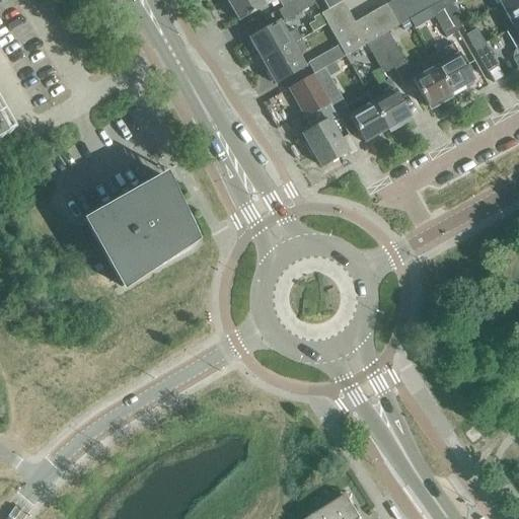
[(275,0),(277,0),(282,8),(295,0),(225,0),(238,21),(275,0)]
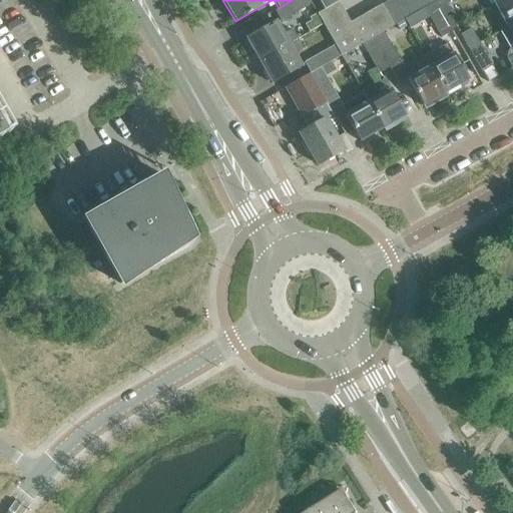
[(280,21),(311,4),(308,0),(292,0),(279,8),(274,11),(280,21)]
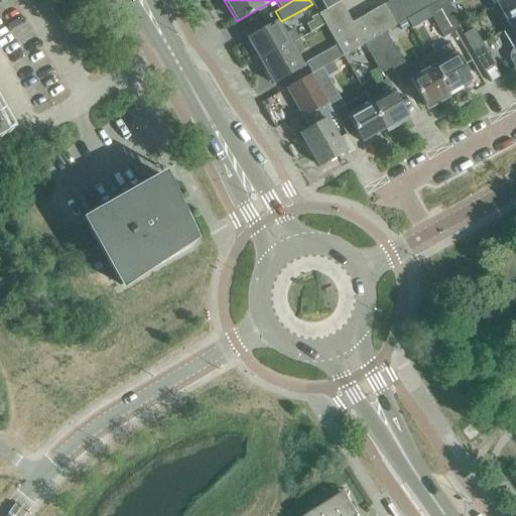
[(340,2),(338,0),(318,0),(325,10),(340,2)]
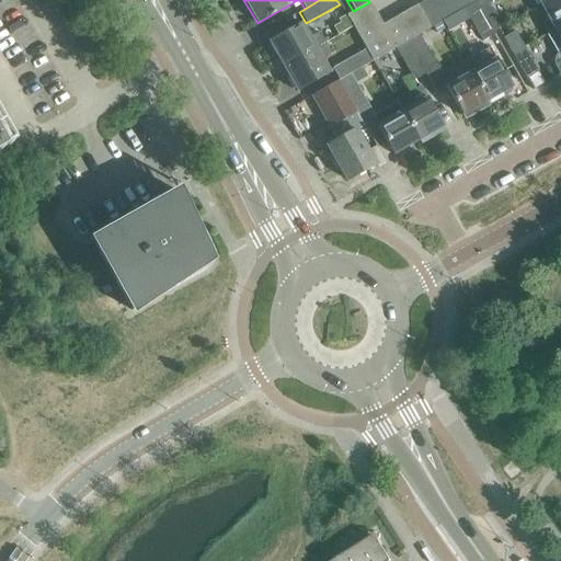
[(425,0),(418,4),(431,27),(442,22),(428,0),(425,0)]
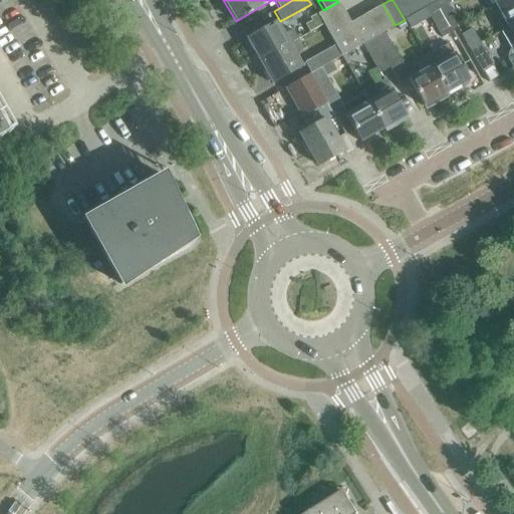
[(407,0),(393,0),(405,20),(415,14),(407,0)]
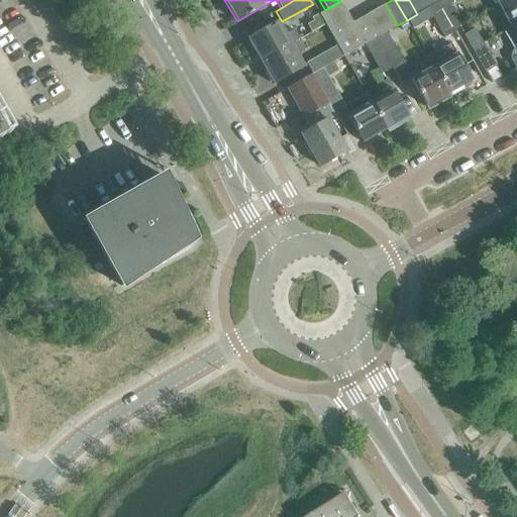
[(409,0),(417,14),(426,9),(421,0),(409,0)]
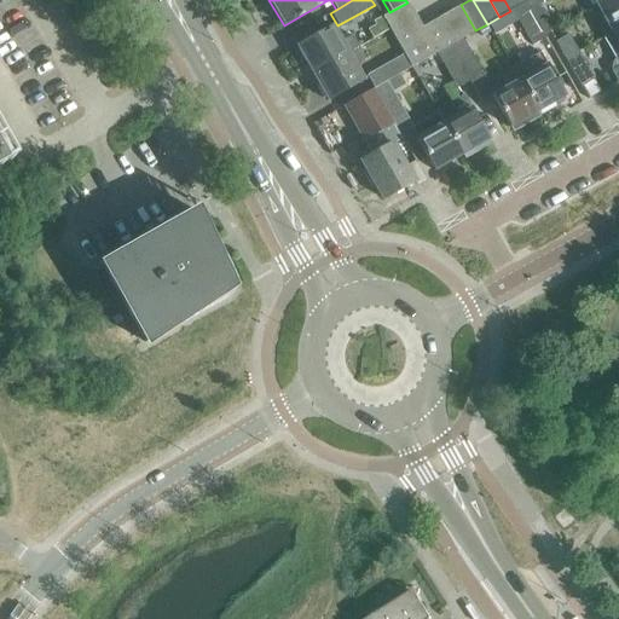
[(510,10),(524,3),(521,0),(504,0),(510,11),(510,10)]
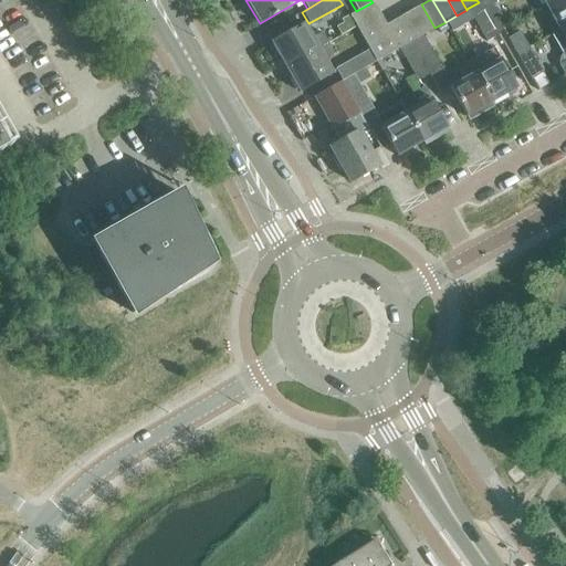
[(565,24),(565,0),(552,0),(544,4),(558,30),(565,24)]
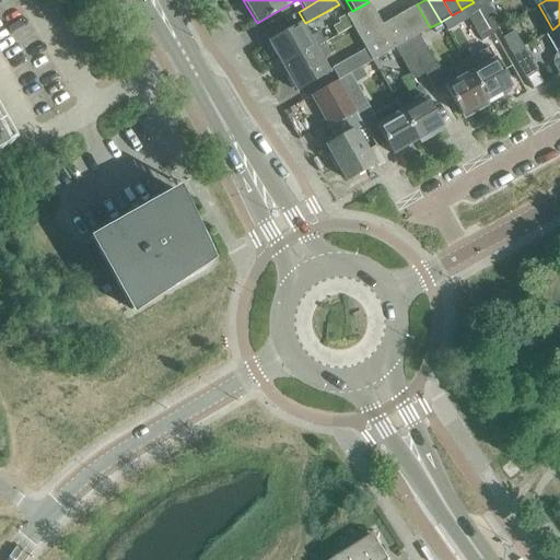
[(491,32),(502,25),(489,1),(477,8),(486,23),(491,32)]
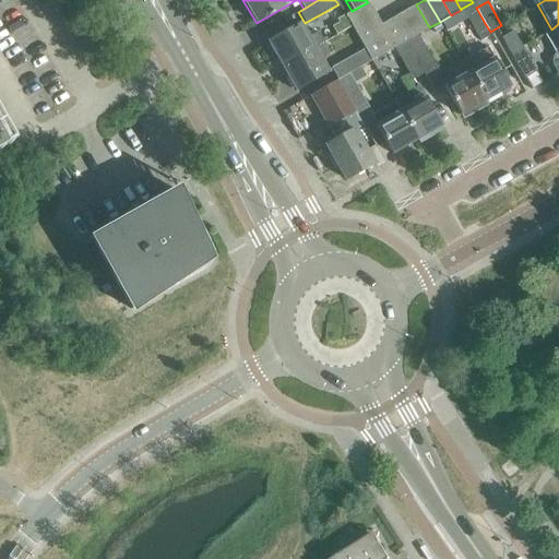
[(345,15),(364,49),(370,60),(393,47),(405,40),(416,35),(429,27),(416,4),(380,25),(368,2),(352,11),(345,15)]
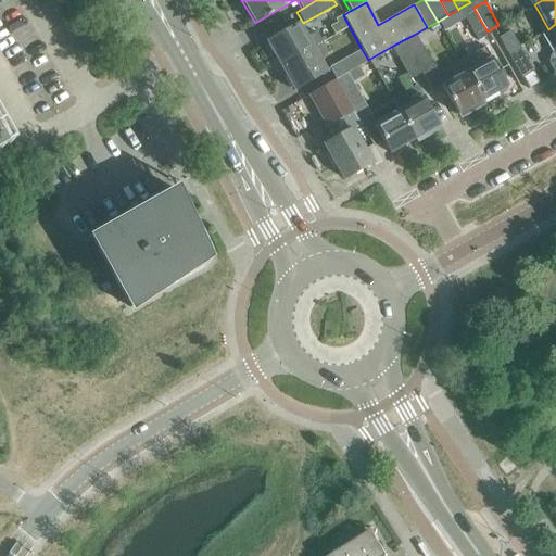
[(477,41),(489,35),(488,32),(482,23),(474,8),(470,2),(458,9),(477,41)]
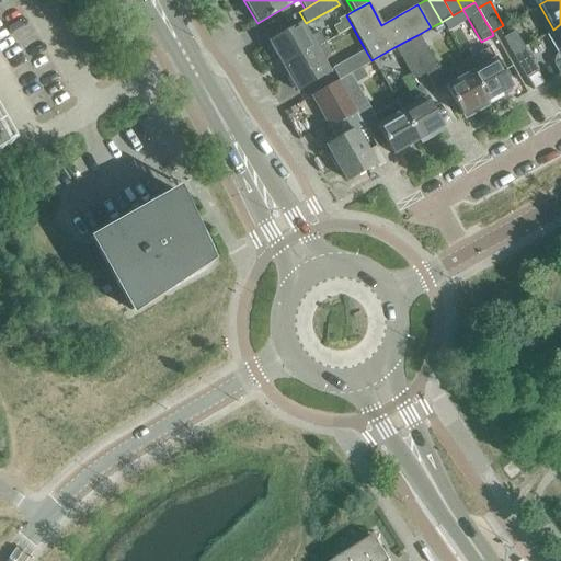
[(275,56),(282,67),(324,43),(319,33),(309,38),(300,23),(267,42),(275,56)]
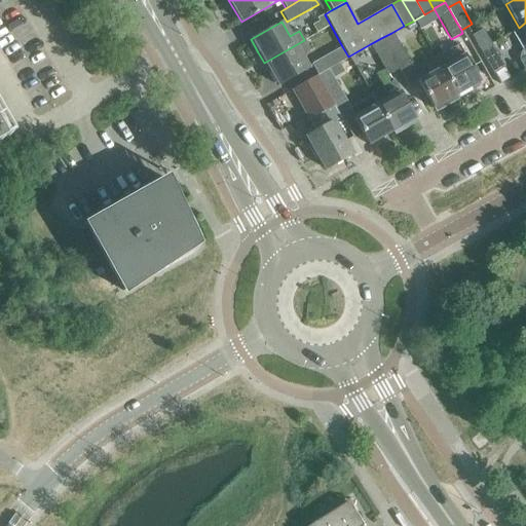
[(525,23),(519,28),(512,32),(515,38),(519,38),(525,49),(519,52),(517,55),(517,63),(522,71),(525,69),(525,23)]
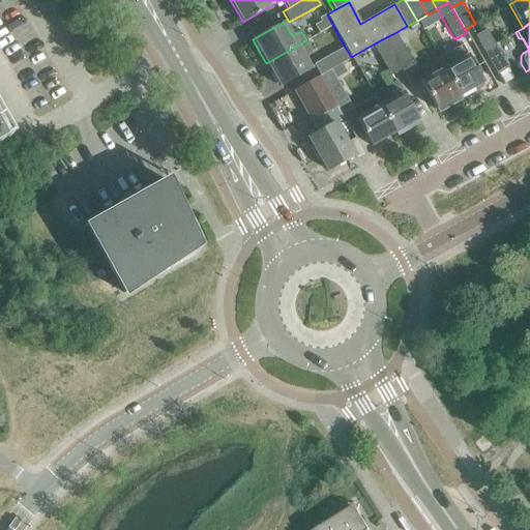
[(482,50),(494,43),(486,30),(474,36),(482,50)]
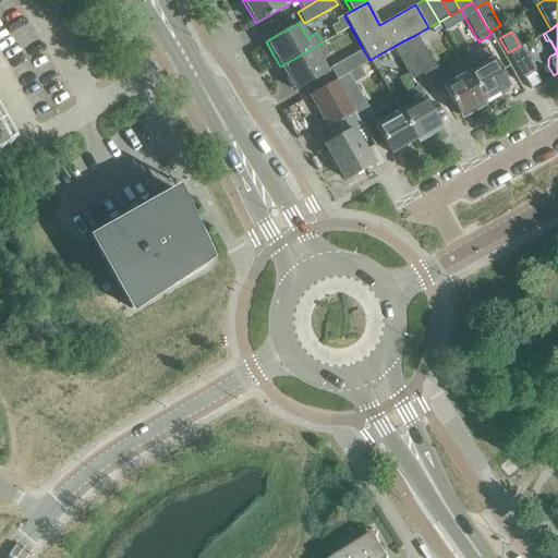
[(441,81),(415,35),(404,40),(422,73),(429,87),(441,81)]
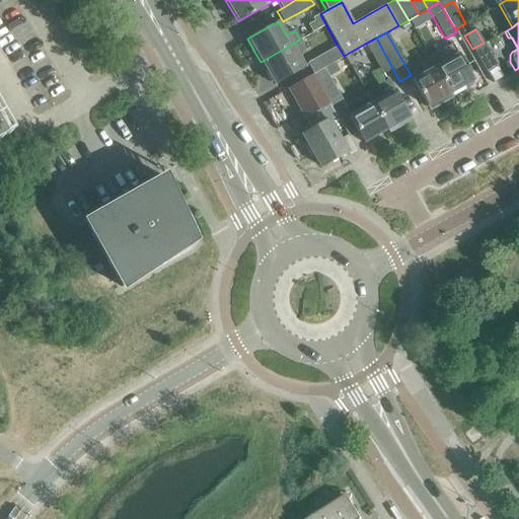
[(382,74),(392,68),(376,38),(365,44),(382,74)]
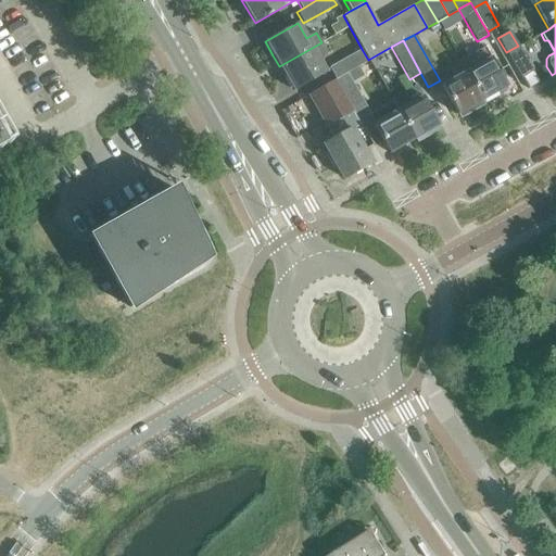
[(321,42),(279,66),(293,90),(326,72),(317,58),(327,52),(321,42)]
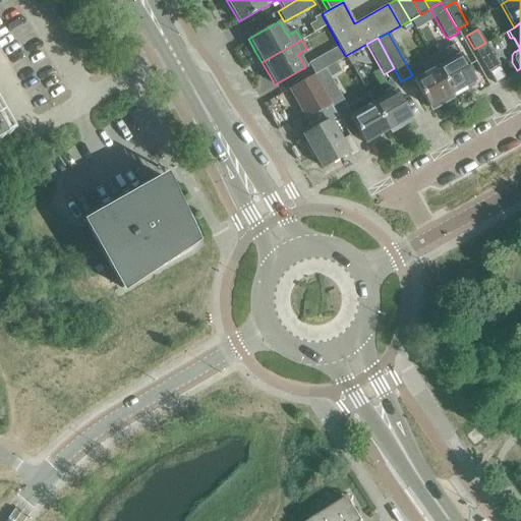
[(480,60),(491,53),(485,43),(474,49),(480,60)]
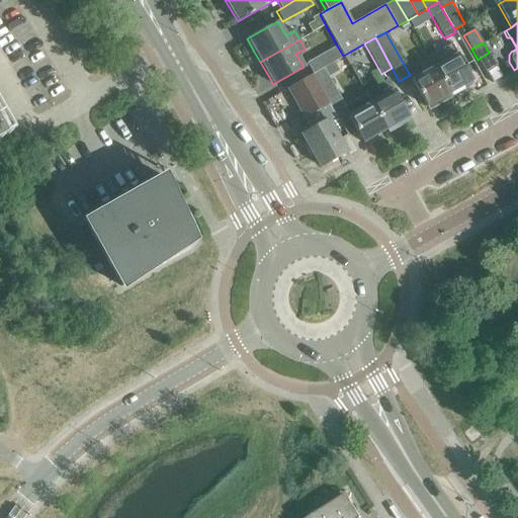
[(428,58),(448,93),(471,80),(456,54),(455,55),(450,45),(428,58)]
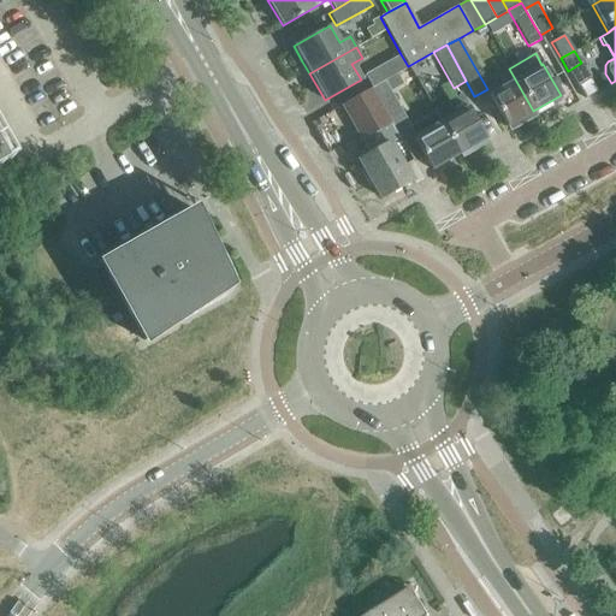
[(372,88),(383,82),(408,66),(401,54),(363,75),(372,88)]
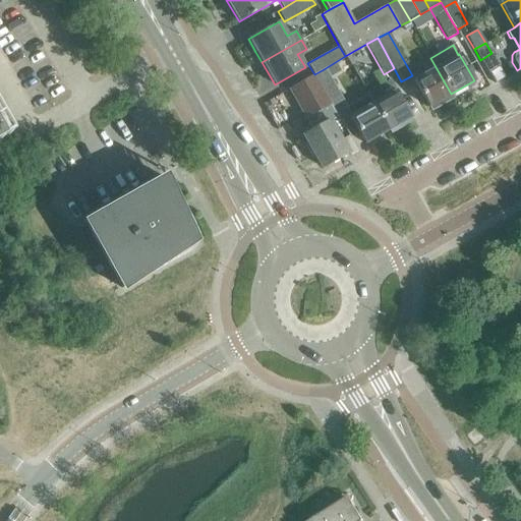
[(427,108),(428,107),(430,111),(444,103),(442,100),(451,94),(430,58),(419,64),(425,73),(412,80),(427,108)]
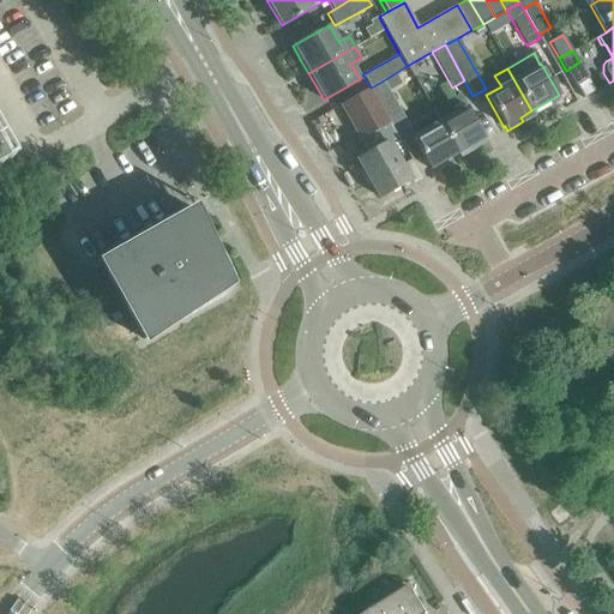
[(387,92),(381,82),(371,88),(369,89),(390,124),(401,144),(413,163),(422,158),(429,169),(456,154),(439,122),(433,113),(408,127),(387,92)]
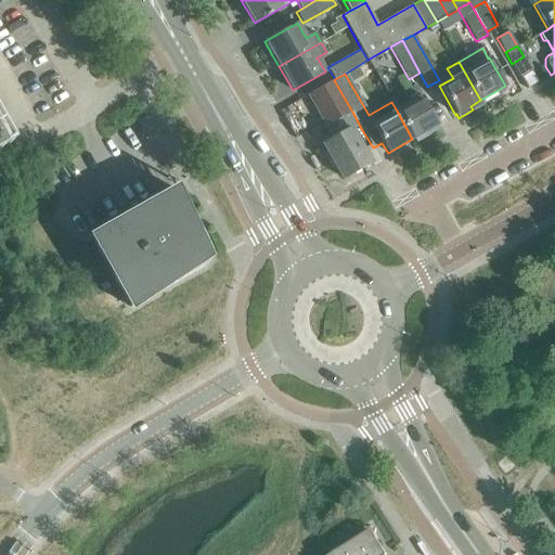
[(343,179),(369,164),(353,136),(362,130),(352,112),(334,80),(308,94),(333,138),(323,144),(327,153),(324,155),(332,168),(335,166),(343,179)]
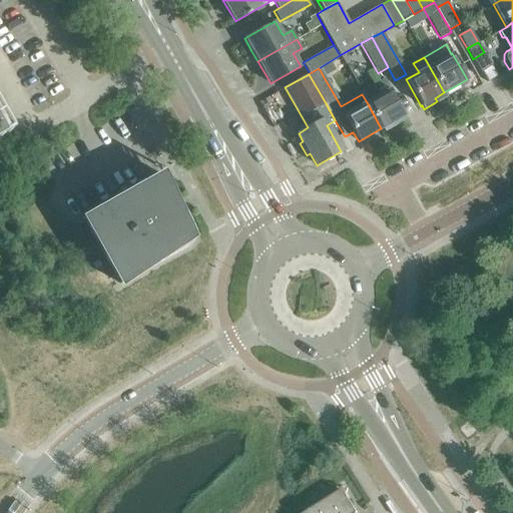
[(367,102),(381,128),(404,115),(383,79),(374,84),(380,94),(367,102)]
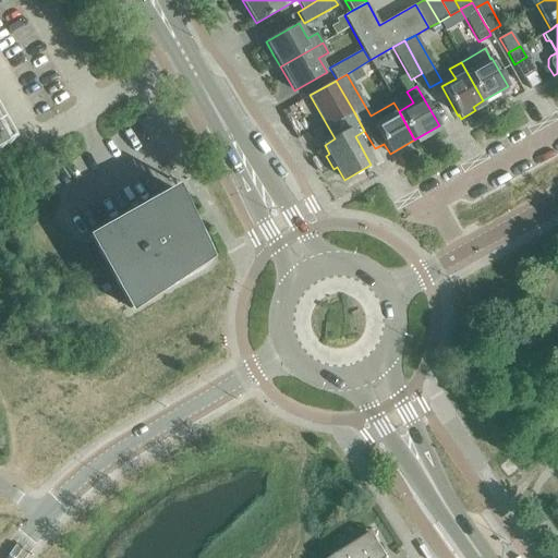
[(0,147),(11,142),(0,123),(0,147)]
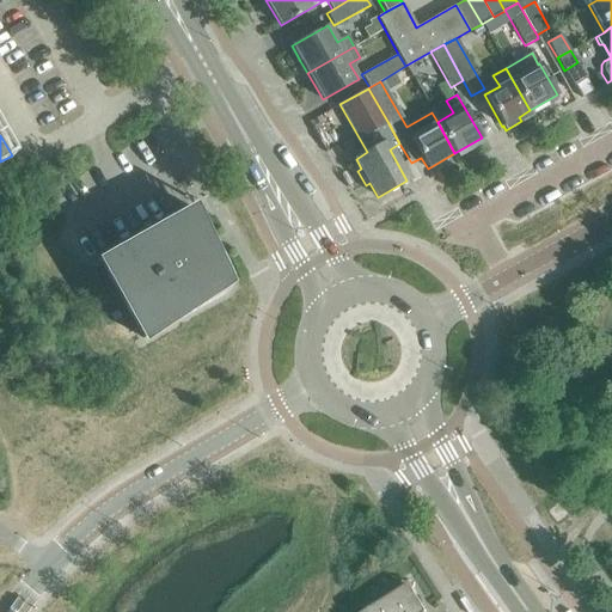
[(190,210),(101,262),(144,336),(142,337),(144,340),(190,312),(222,294),(224,293),(226,292),(227,289),(228,288),(231,280),(228,271),(218,254),(216,255),(209,243),(212,243),(210,240),(207,234),(191,208),(190,209),(190,210)]
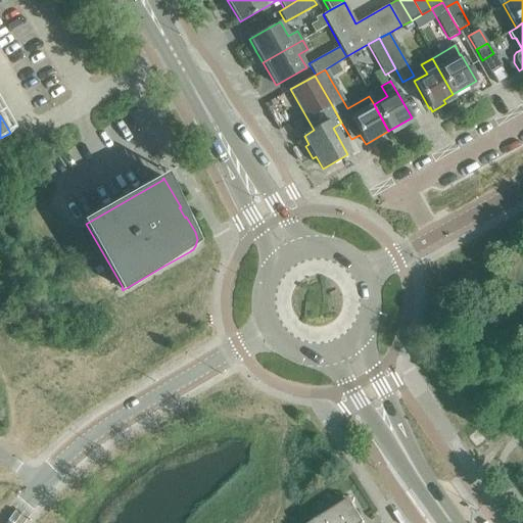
[(364,522),(350,502),(346,501),(311,522),(364,522)]
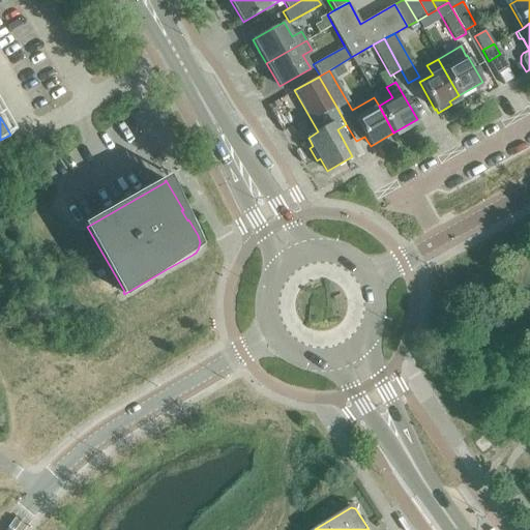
All buildings are outlined.
